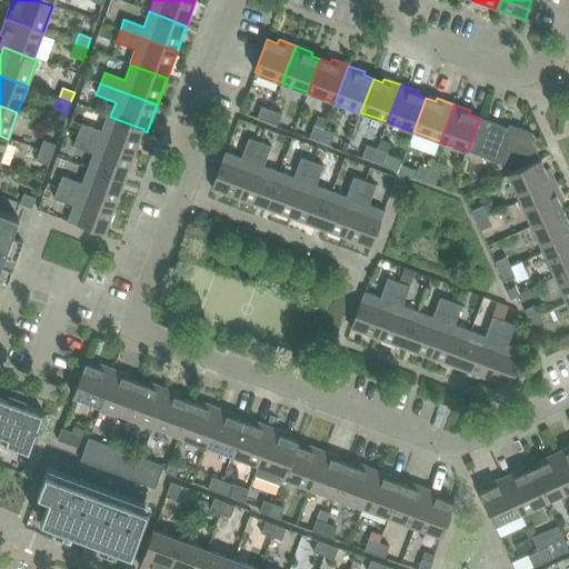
[(81,123),(77,135),(133,156),(143,130),(143,129),(110,117),(110,116),(107,115),(101,131),(81,123)]
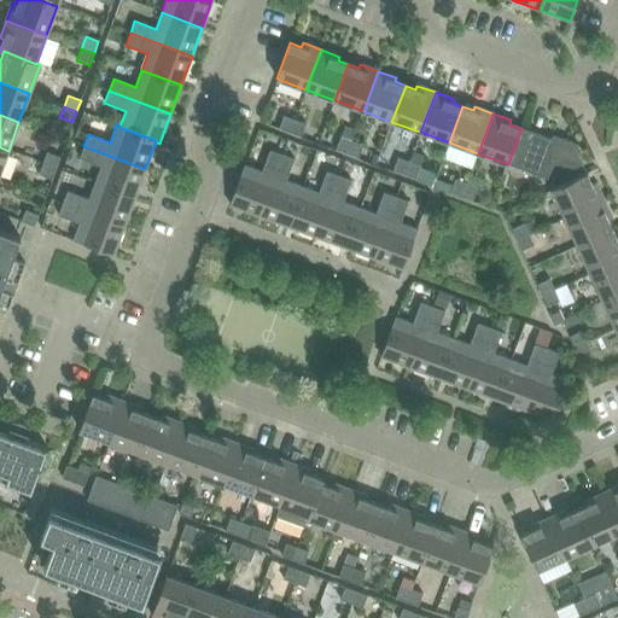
[(522,128),(508,164),(552,181),(555,187),(587,174),(577,151),(579,145),(560,138),(559,141),(522,128)]
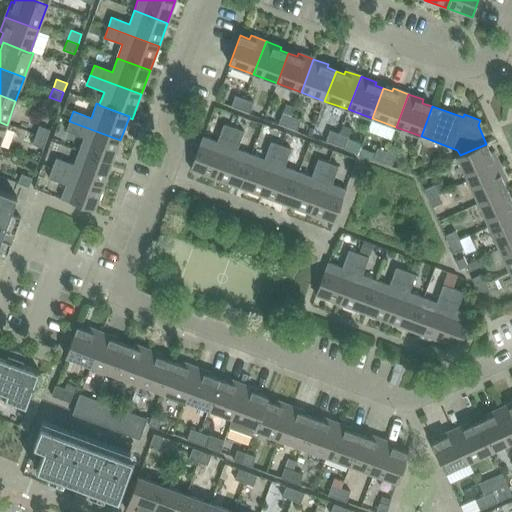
[(83,138),(78,151),(111,164),(120,140),(69,121),(66,131),(83,138)]
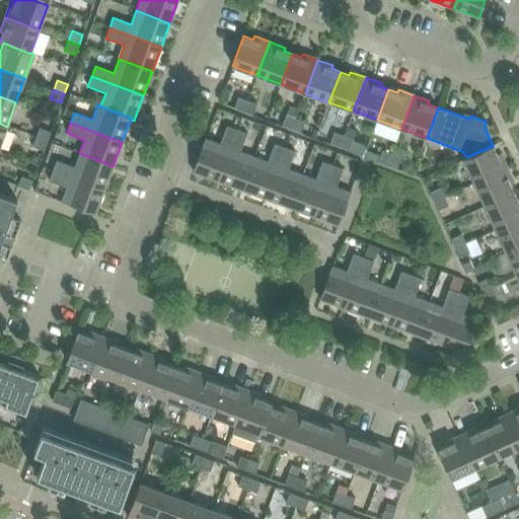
[(193,172),(218,181),(237,130),(226,126),(220,144),(206,139),(193,172)]
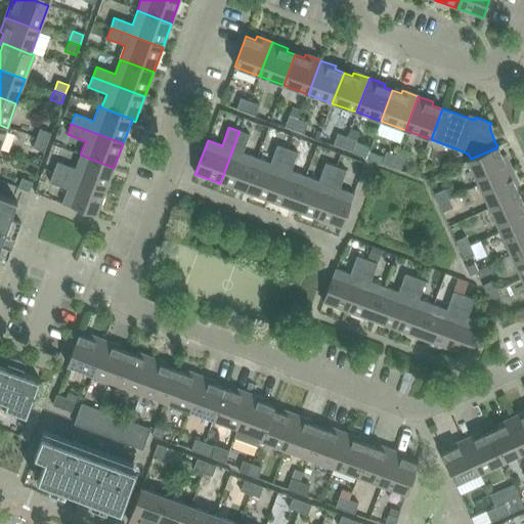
[(36,138),(47,142),(50,133),(40,129),(36,138)]
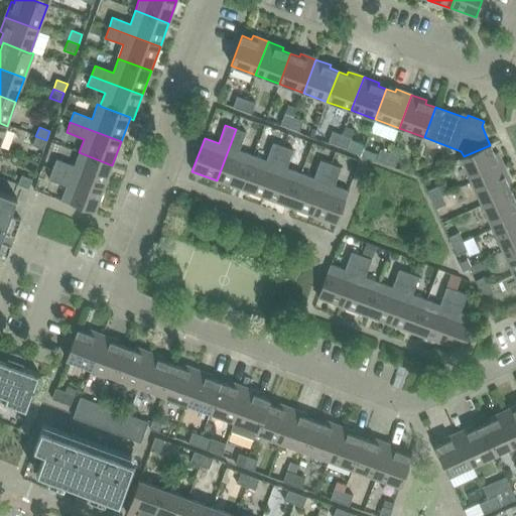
[(217,180),(240,189),(253,155),(239,150),(246,133),(236,129),(217,180)]
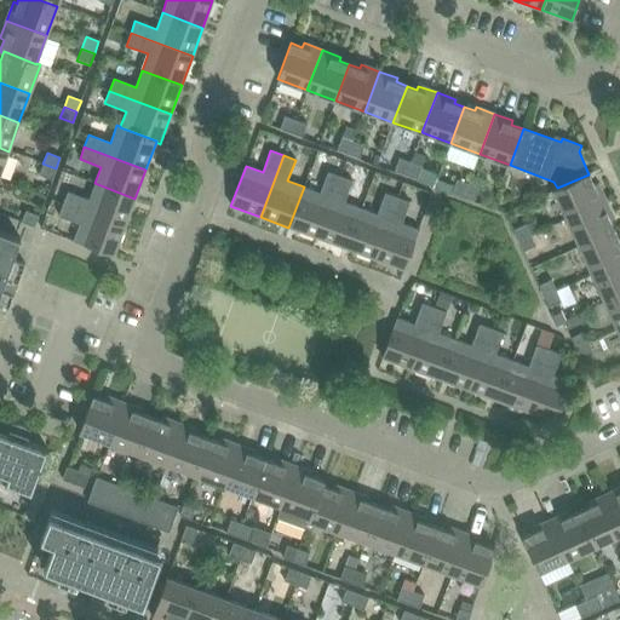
[(56,168),(42,164),(39,176),(52,179),(56,168)]
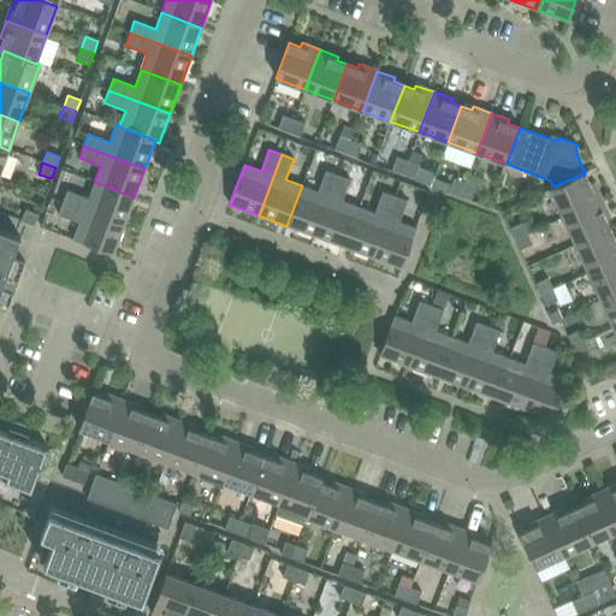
[(286,226),(315,236),(338,176),(326,171),(318,191),(302,185),(286,226)]
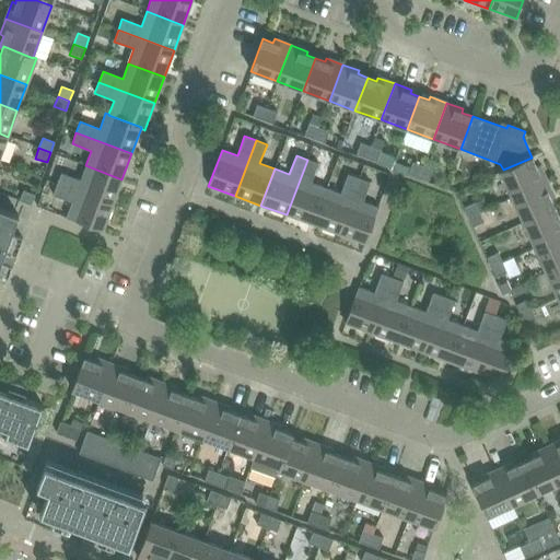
[(532,158),(503,170),(500,172),(512,198),(547,182),(539,165),(536,167),(532,158)]
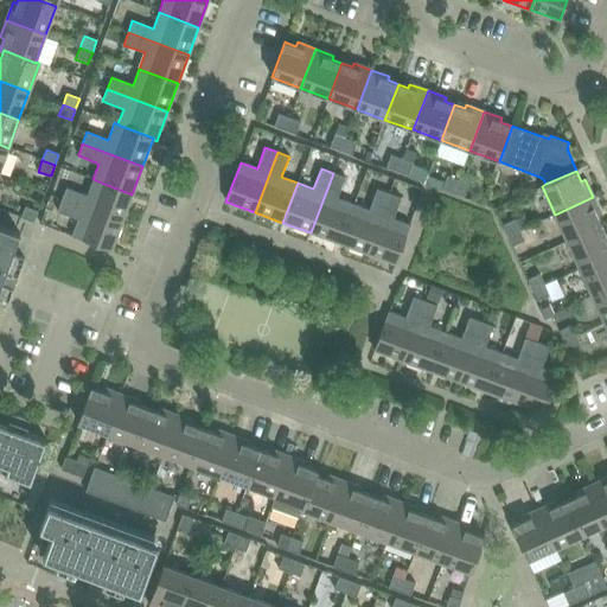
[(311,232),(338,243),(353,204),(337,198),(345,177),(333,173),(311,232)]
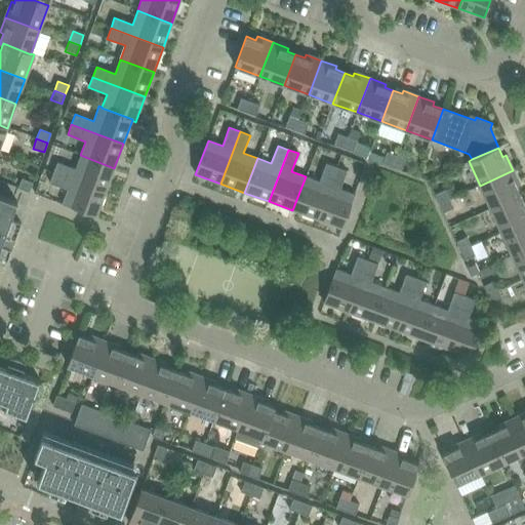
[(57,162),(53,172),(106,192),(114,168),(80,155),(75,169),(57,162)]
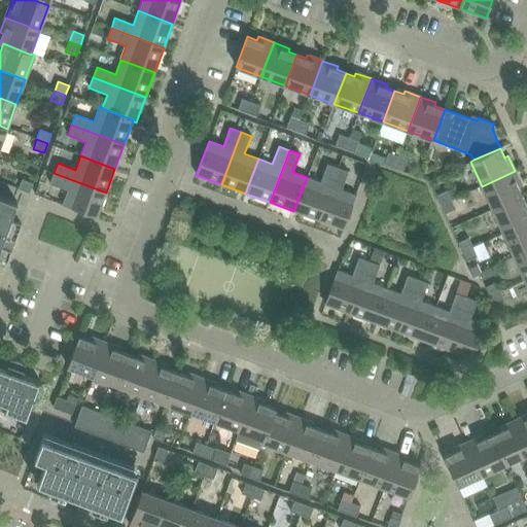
[(293,211),(318,220),(338,168),(327,164),(320,182),(307,177),(293,211)]
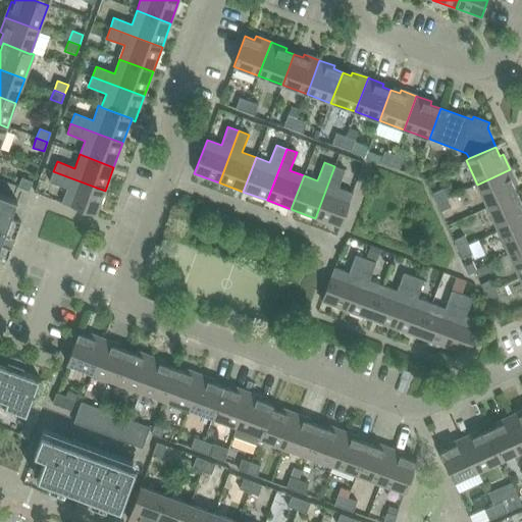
[(334,166),(315,218),(341,227),(353,194),(338,188),(345,170),(334,166)]
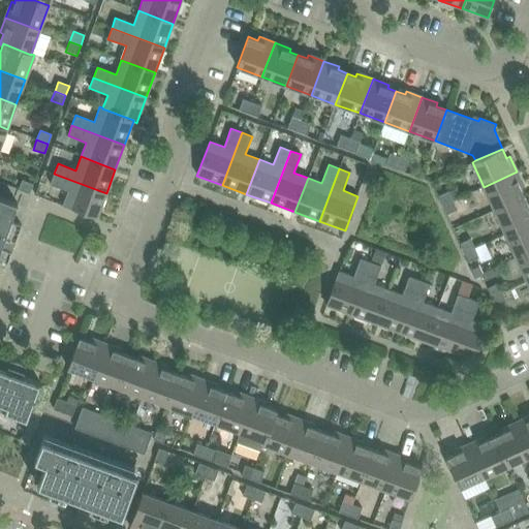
[(494,211),(524,196),(521,188),(524,187),(517,172),(484,187),(494,211)]
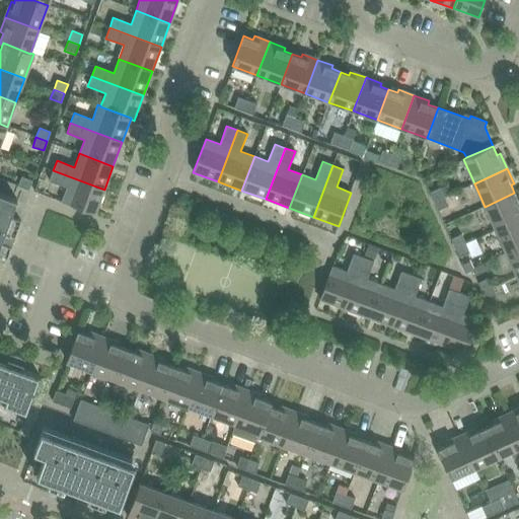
[(104,190),(53,170),(49,181),(67,188),(62,202),(95,215),(104,190)]
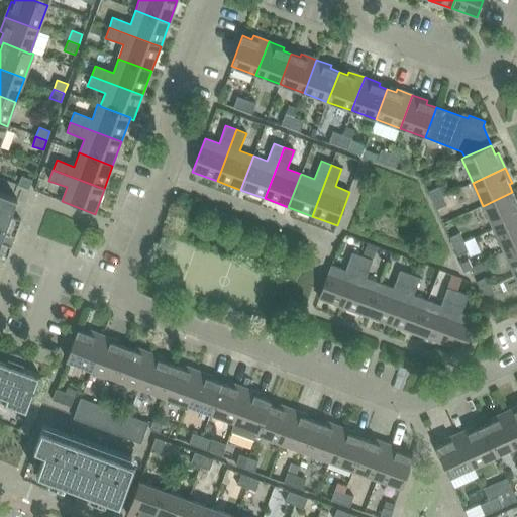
[(18,186),(28,189),(32,180),(21,176),(18,186)]
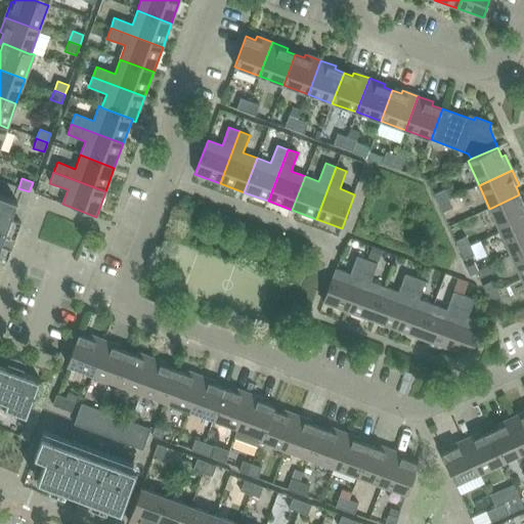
[(489,209),(500,231),(523,220),(523,202),(523,203),(519,194),(489,209)]
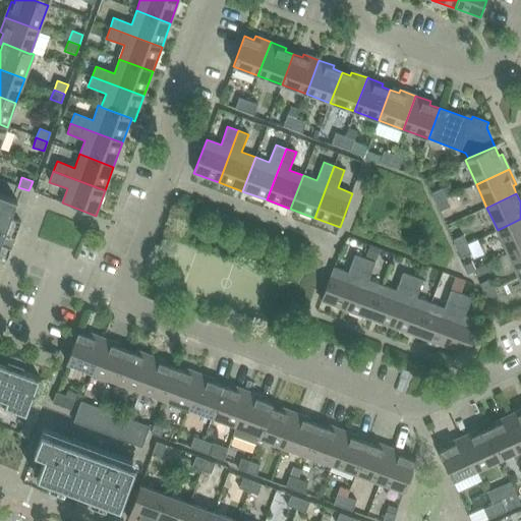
[(0,263),(5,265),(11,248),(9,247),(13,238),(15,238),(21,222),(10,218),(17,200),(0,194),(0,263)]
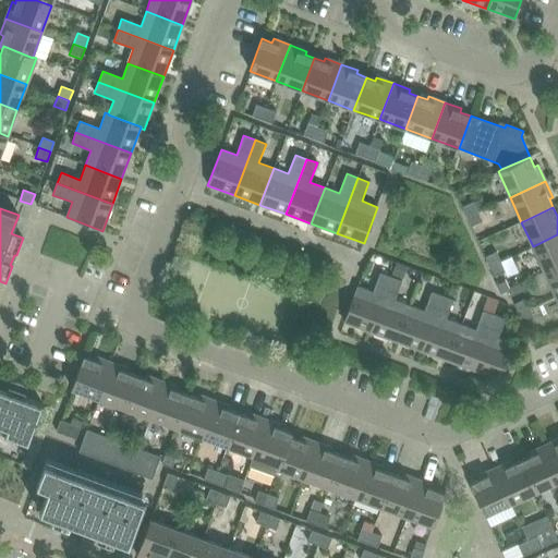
[(557,234),(533,246),(544,271),(557,265),(557,234)]
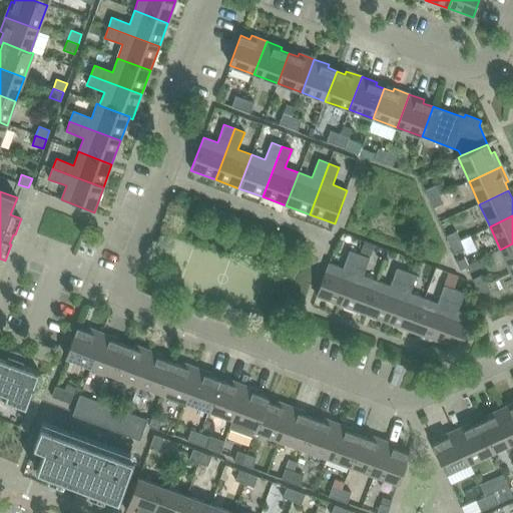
[(512,243),(500,249),(511,273),(512,272),(512,243)]
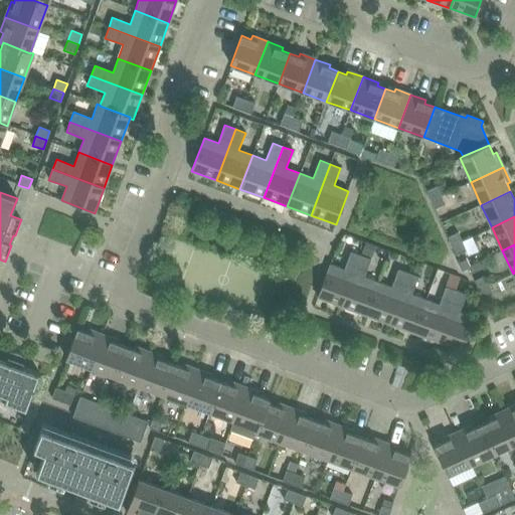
[(317,298),(342,307),(360,255),(350,251),(344,270),(329,264),(317,298)]
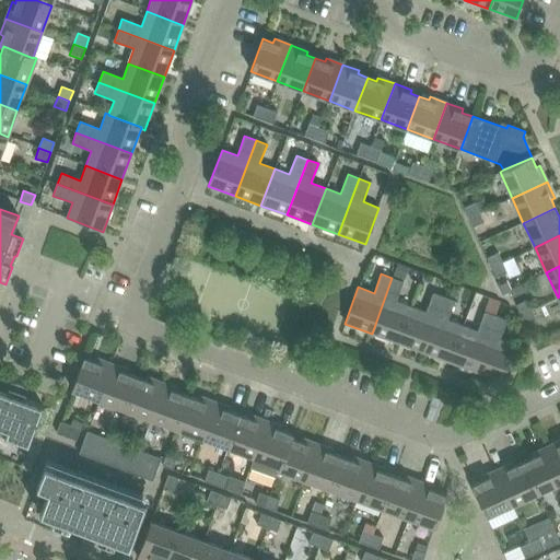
[(372,334),(397,342),(411,306),(396,301),(404,281),(392,278),(372,334)]
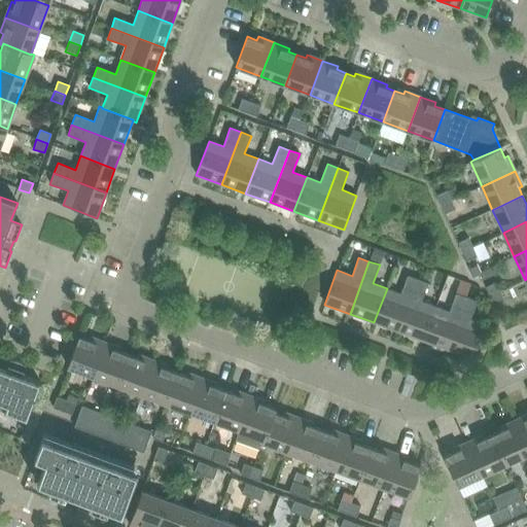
[(374,322),(398,331),(418,279),(408,275),(400,293),(387,288),(374,322)]
